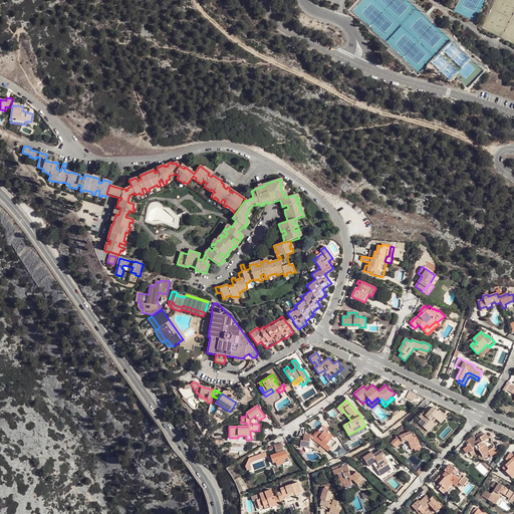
[(439,422),(445,415),(440,411),(438,412),(433,407),(422,420),(427,424),(430,427),(433,423),(436,419),(439,422)]
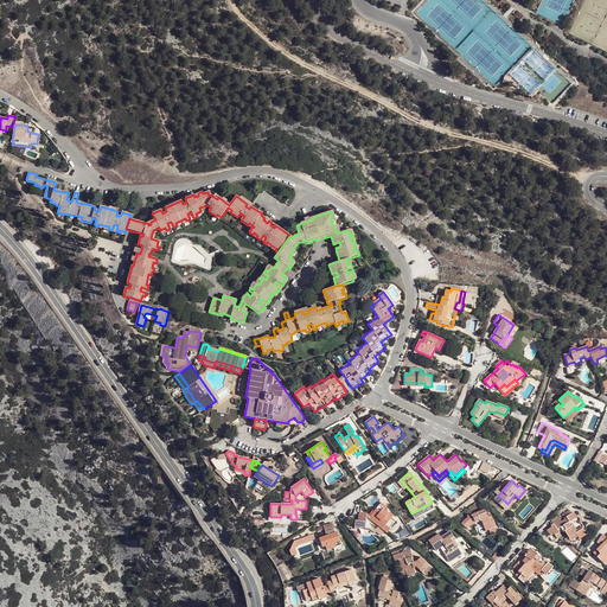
[(528,492),(525,490),(518,498),(521,500),(528,492)]
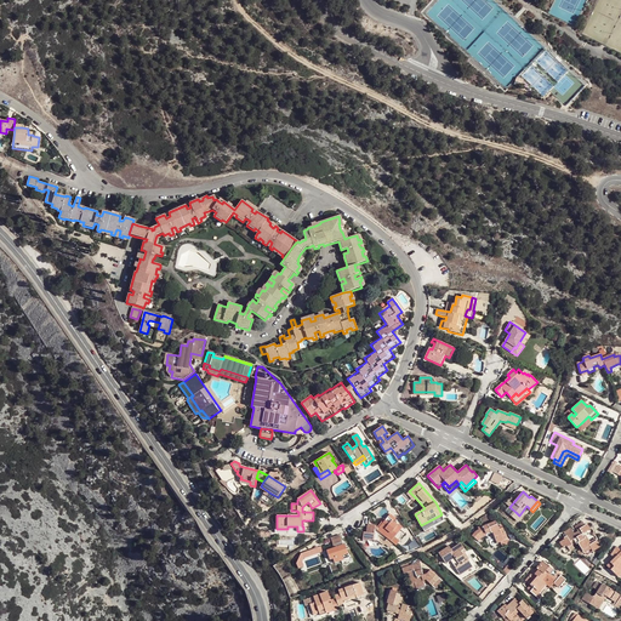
[(525,512),(523,511),(519,516),(516,512),(512,517),(517,522),(525,512)]
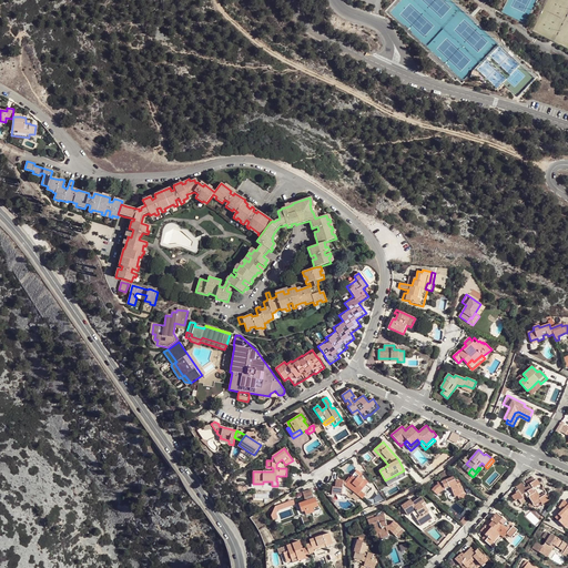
[(344,484),(345,482),(343,480),(336,479),(335,487),(332,487),(328,489),(332,494),(335,494),(335,495),(345,496),(345,495),(351,499),(355,495),(355,494),(356,494),(362,499),(365,495),(364,495),(367,492),(371,488),(366,485),(368,483),(364,479),(363,480),(359,478),(362,475),(356,470),(353,475),(355,477),(348,485),(355,490),(354,492),(344,484)]
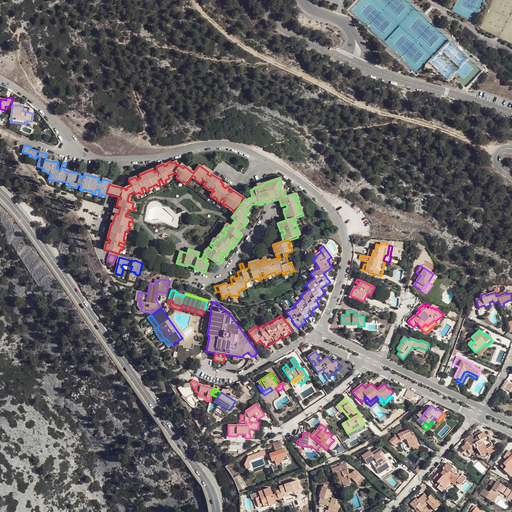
[(365,429),(364,424),(347,433),(348,435),(356,432),(365,429)]
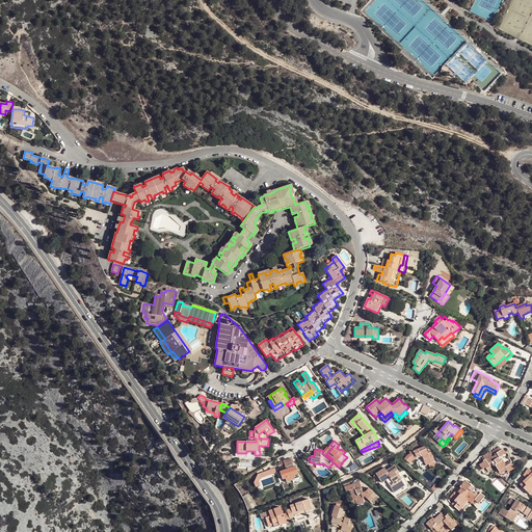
[(329,445),(323,451),(322,453),(331,460),(333,459),(326,454),(333,447),(330,445),(329,445)]
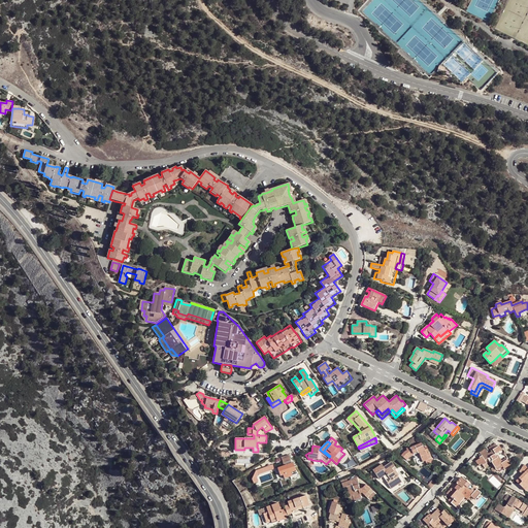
[(425,451),(424,450),(421,443),(415,447),(414,446),(406,449),(406,451),(403,453),(401,456),(406,460),(409,456),(414,455),(417,463),(425,460),(431,458),(428,450),(425,451)]
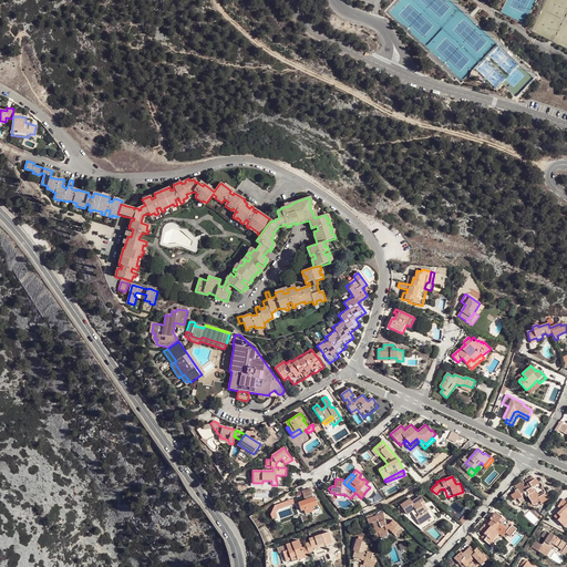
[(523,485),(517,490),(514,491),(515,493),(511,495),(514,501),(518,498),(521,501),(522,503),(525,501),(522,496),(525,494),(526,496),(527,496),(532,503),(538,500),(540,503),(542,504),(548,500),(545,493),(537,497),(534,492),(536,491),(535,488),(533,490),(532,487),(538,483),(536,478),(535,480),(527,484),(527,485),(524,487),(523,485)]
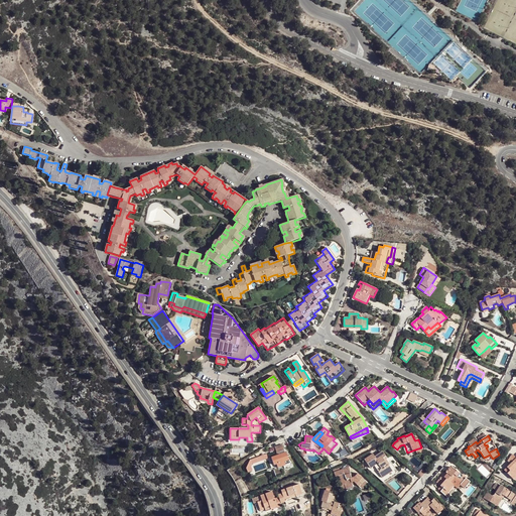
[(279,455),(277,456),(272,458),(274,465),(276,464),(277,468),(273,469),(276,478),(284,475),(281,467),(283,466),(285,470),(293,467),(291,463),(290,463),(286,453),(285,453),(282,444),(274,446),(277,454),(278,454),(279,455)]
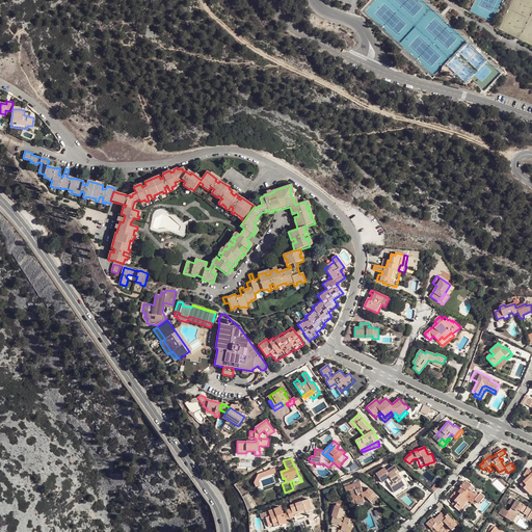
[(395,473),(398,471),(395,466),(387,471),(384,468),(375,474),(381,482),(380,483),(395,498),(410,488),(404,477),(402,479),(400,480),(395,473)]
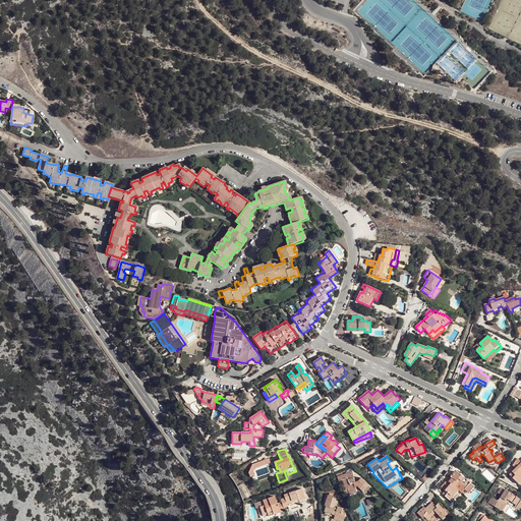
[(517,482),(520,478),(520,462),(517,458),(512,465),(515,468),(512,471),(515,475),(512,478),(517,482)]
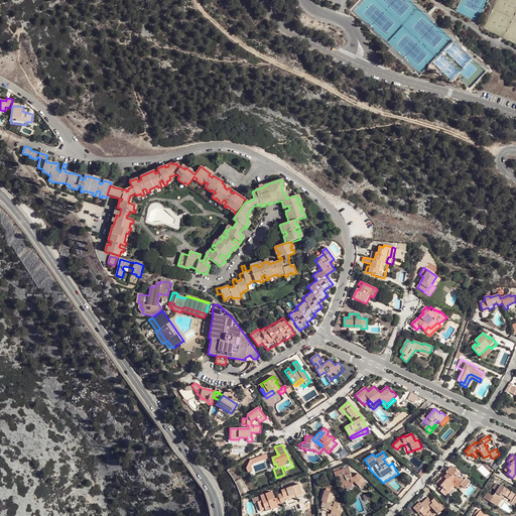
[(264,460),(263,456),(251,460),(252,464),(264,460)]
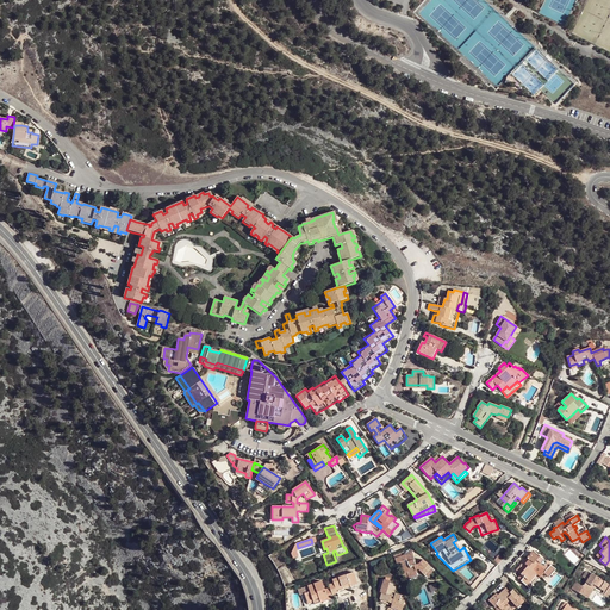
[(405,555),(394,559),(397,564),(408,586),(410,585),(408,579),(409,578),(410,580),(417,578),(416,571),(418,570),(428,578),(435,571),(423,560),(419,564),(415,565),(412,552),(409,554),(405,555)]
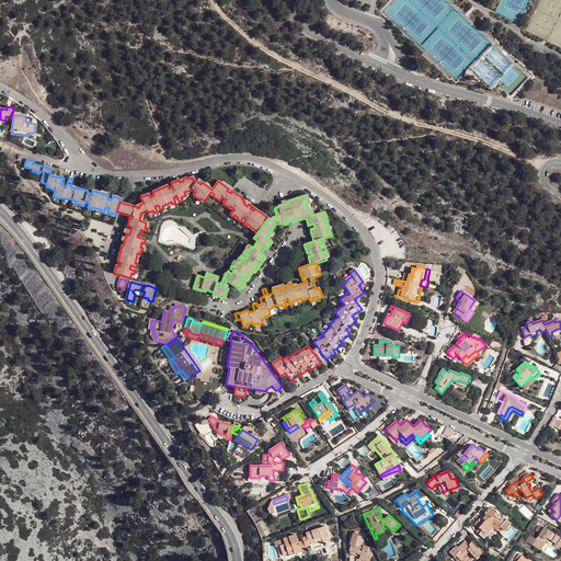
[(481,517),(476,524),(480,527),(479,528),(477,531),(478,534),(484,539),(493,528),(496,530),(500,527),(504,531),(511,524),(495,512),(490,507),(484,513),(485,514),(487,515),(483,518),(482,517),(481,517)]
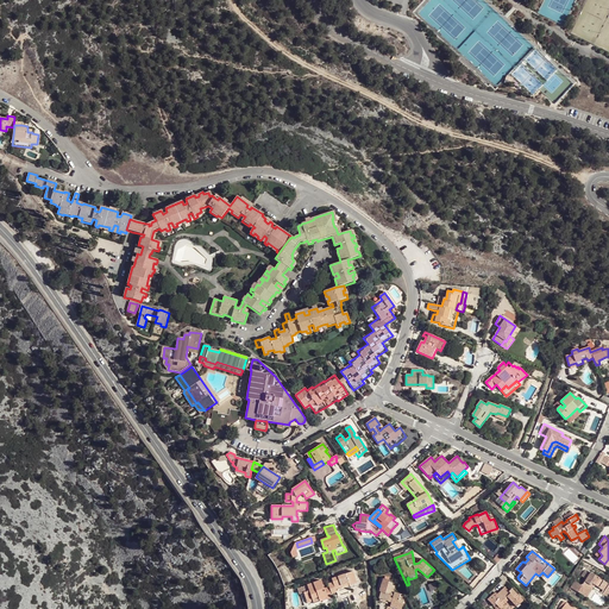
[(349,585),(350,588),(350,589),(358,585),(353,571),(332,579),(333,583),(328,584),(330,586),(325,589),(321,581),(307,585),(309,590),(306,592),(303,592),(309,608),(315,607),(314,603),(320,602),(319,600),(327,597),(327,598),(332,597),(331,594),(337,592),(336,589),(349,585)]
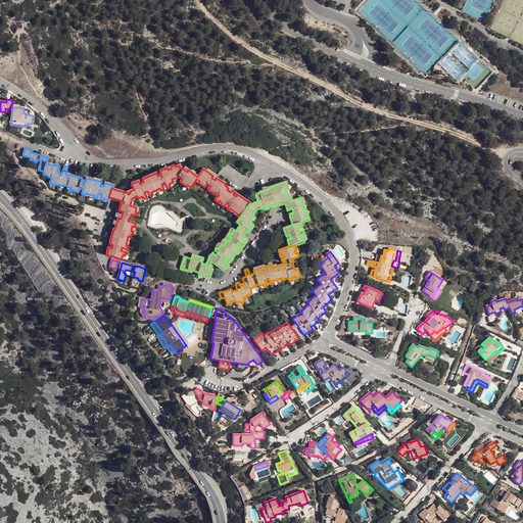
[(521,509),(522,506),(522,501),(507,491),(506,492),(503,490),(500,494),(503,497),(500,503),(494,498),(490,505),(502,512),(509,502),(511,503),(519,508),(521,509)]
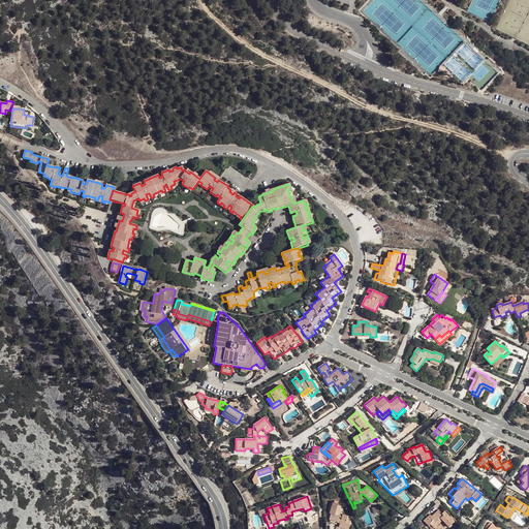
[(340,522),(340,524),(339,527),(345,528),(348,528),(350,522),(347,521),(348,517),(342,515),(342,517),(339,516),(341,511),(342,511),(343,507),(338,505),(338,504),(337,503),(338,501),(335,500),(334,502),(333,502),(330,514),(331,515),(329,522),(337,525),(337,523),(338,521),(340,522)]
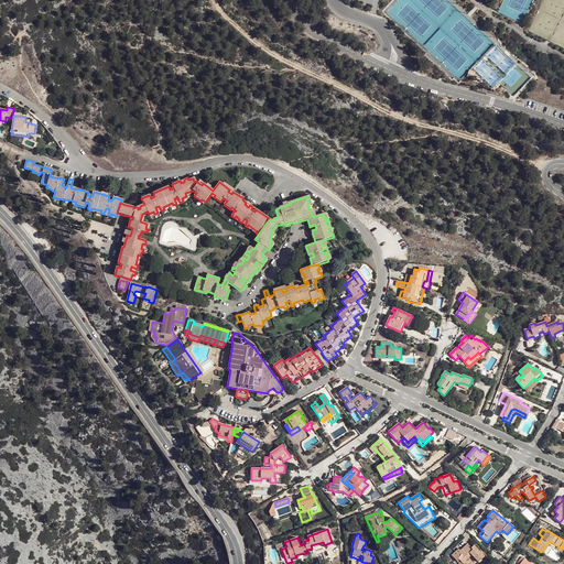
[(543,553),(551,542),(549,541),(541,552),(543,553)]
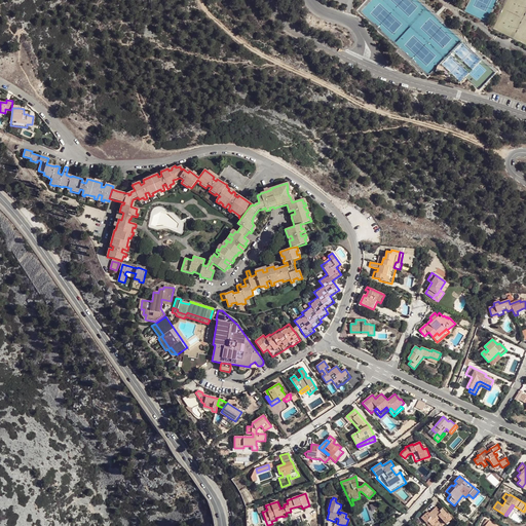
[(426,516),(425,514),(421,518),(426,524),(428,522),(431,525),(436,522),(434,520),(438,516),(440,518),(446,524),(452,519),(442,509),(440,511),(436,508),(429,514),(429,513),(426,516)]
